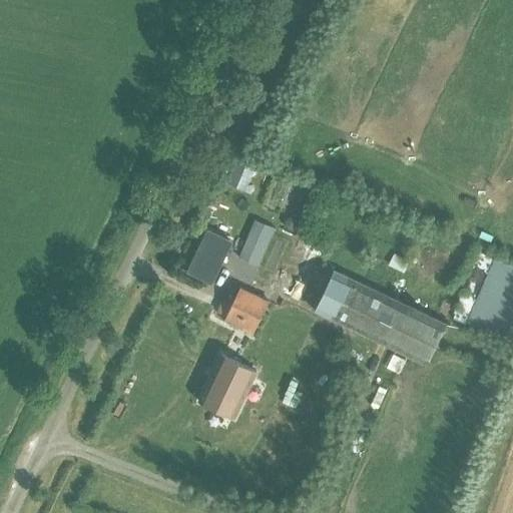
[(238,157),(232,170),(249,177),(254,165),(238,157)]
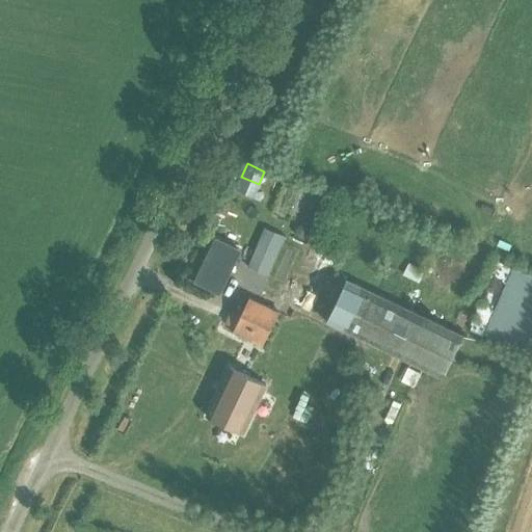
[(300,224),(296,230),(298,236),(304,238),(309,233),(307,227),(300,224)]
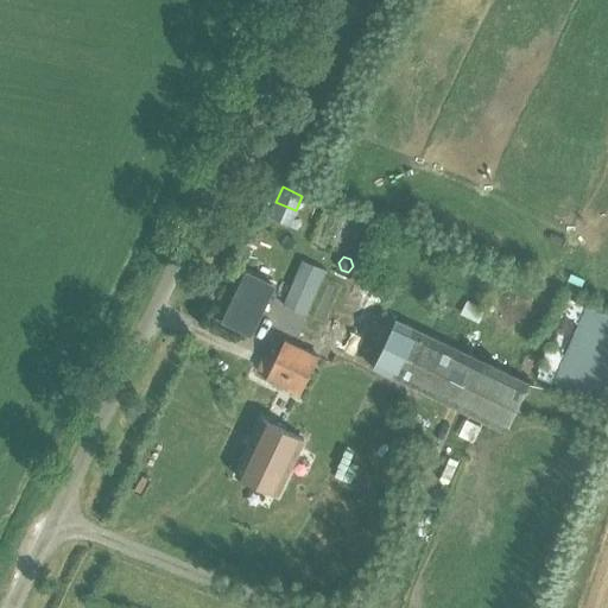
[(306,314),(324,272),(302,263),(284,304),(306,314)]
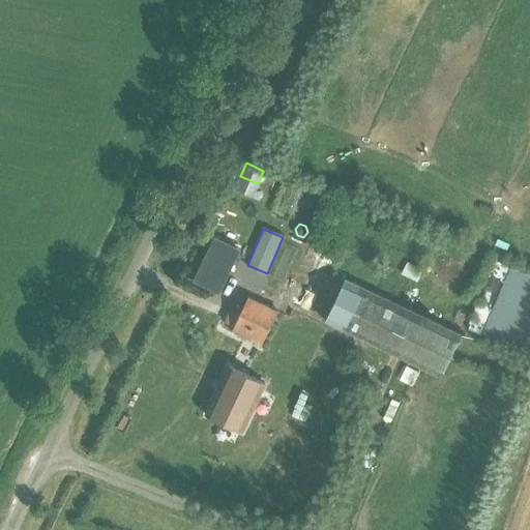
[(199,278),(224,291),(244,252),(221,238),(199,278)]
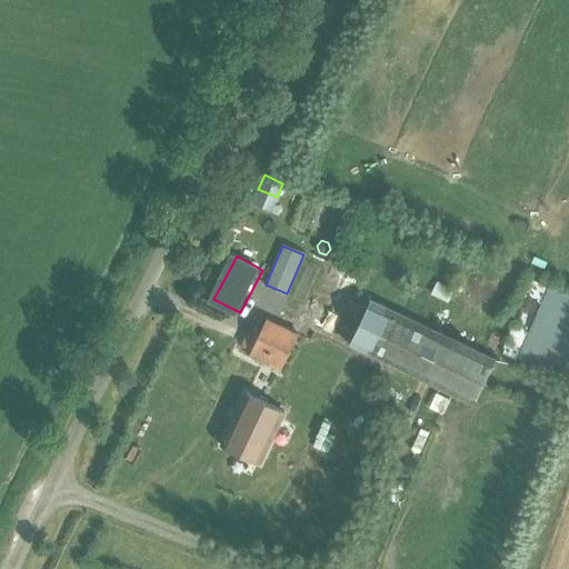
[(568,300),(548,292),(517,363),(566,385),(568,376),(568,300)]
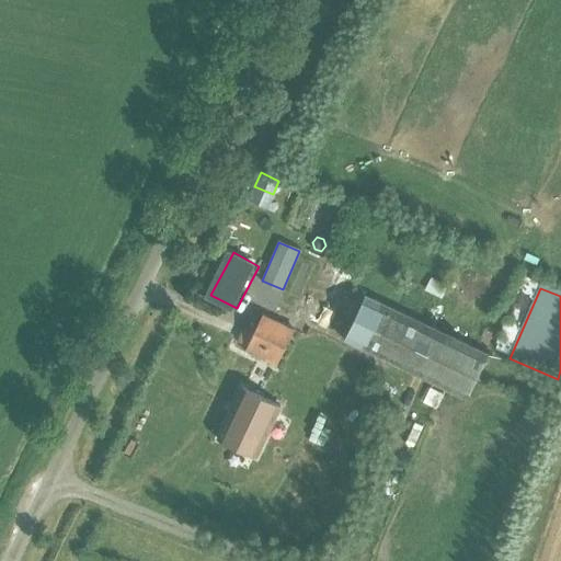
[(363,295),(342,341),(466,400),(488,354),(363,295)]
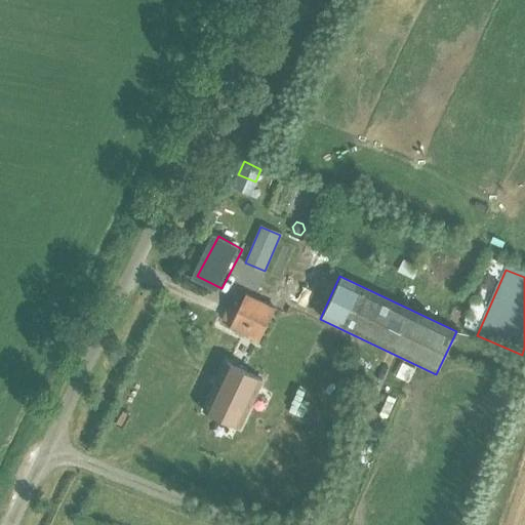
[(267,346),(283,310),(250,295),(234,331),(267,346)]
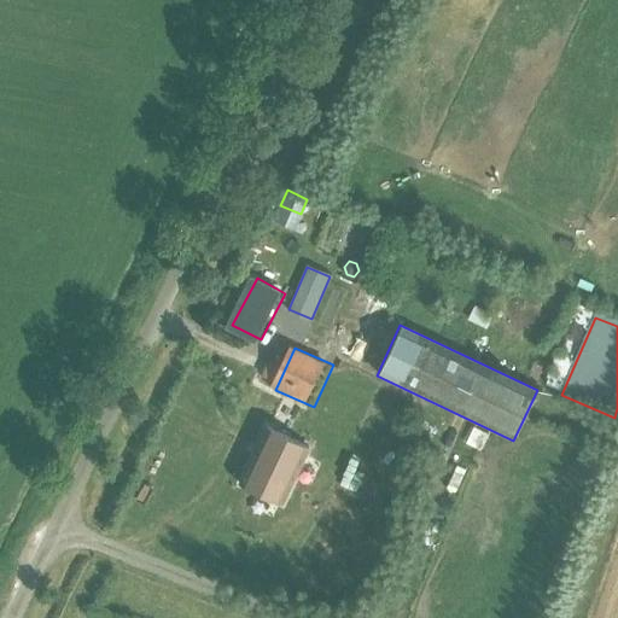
[(283,362),(266,362),(266,379),(283,379),(283,362)]
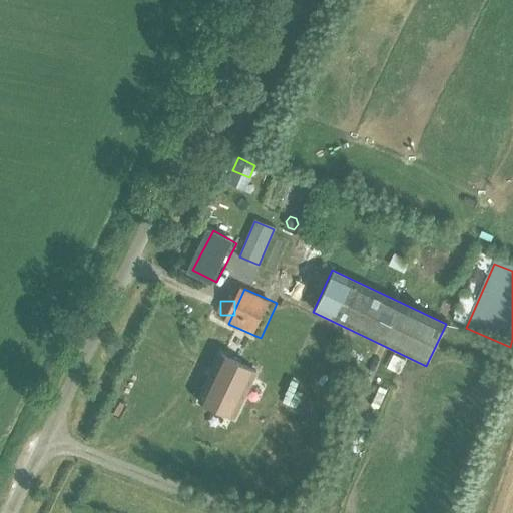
[(222,355),(199,402),(233,419),(257,371),(222,355)]
